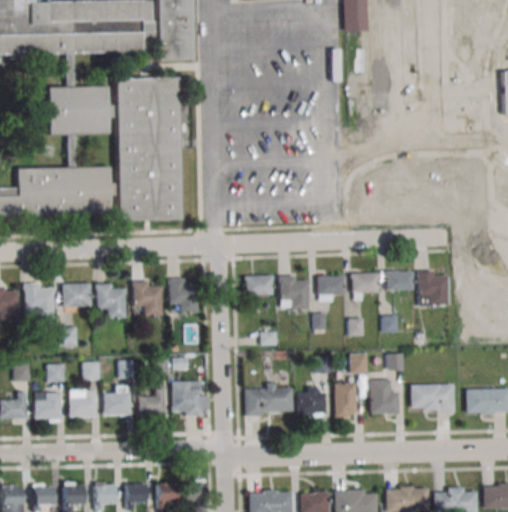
[(0,0),(40,0),(41,1),(79,0),(193,0),(195,59),(159,61),(157,54),(157,50),(76,53),(77,86),(116,85),(115,77),(179,77),(182,219),(120,221),(118,213),(0,215),(0,0)]
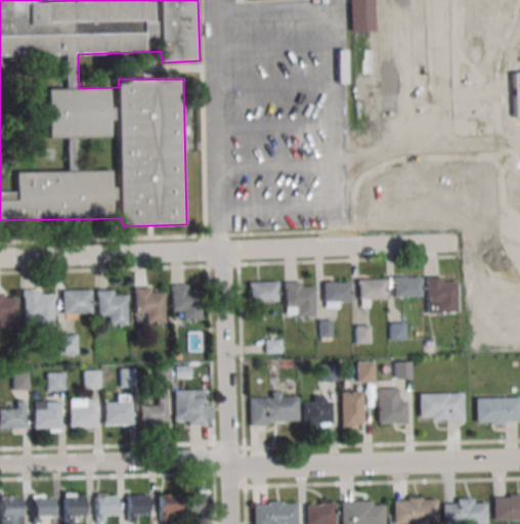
[(375,0),(376,30),(353,31),(352,0),(375,0)]
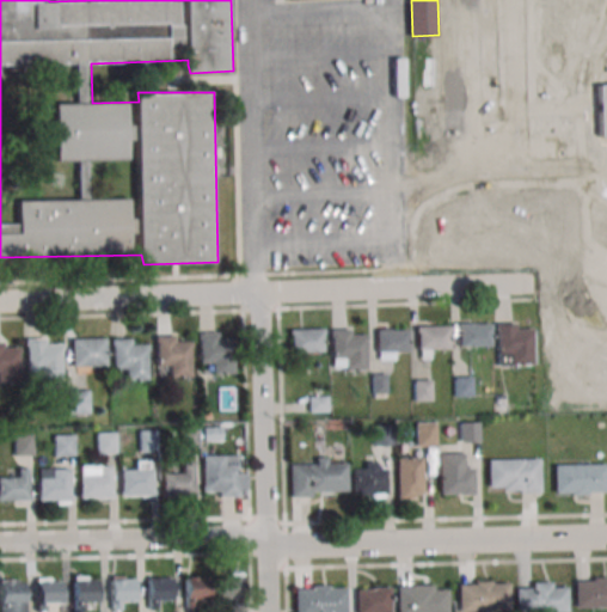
[(495,323),(461,323),(461,346),(495,346),(495,323)]
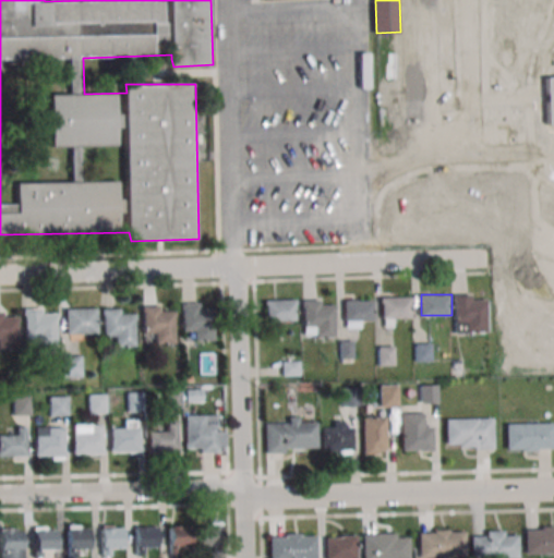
[(456,294),(456,332),(489,332),(489,294),(456,294)]
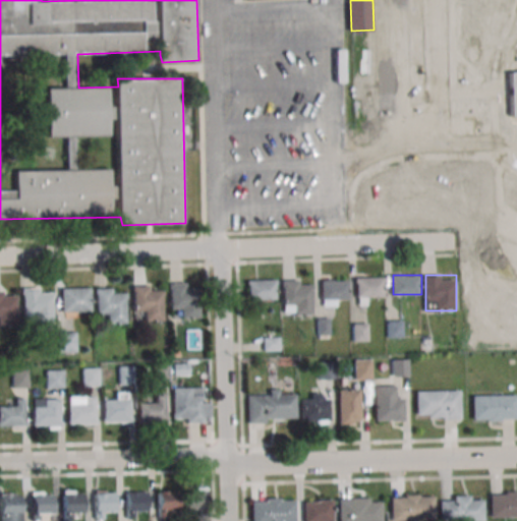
[(358,303),(375,303),(375,296),(387,296),(387,276),(358,276),(358,303)]
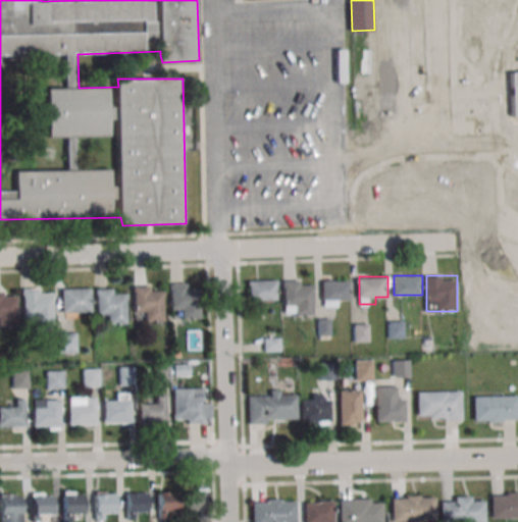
[(251,299),(279,299),(279,279),(251,279),(251,299)]
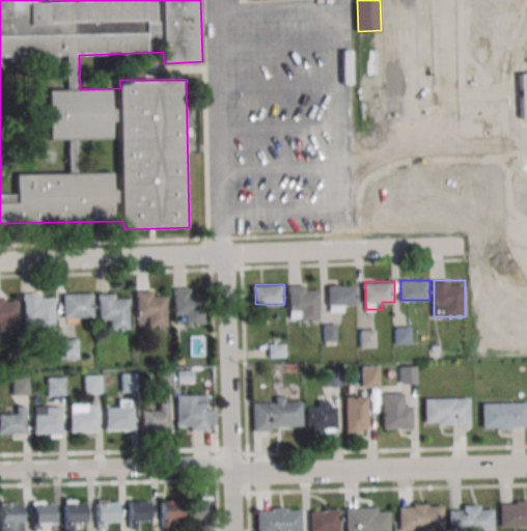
[(322,320),(322,284),(289,284),(289,320),(322,320)]
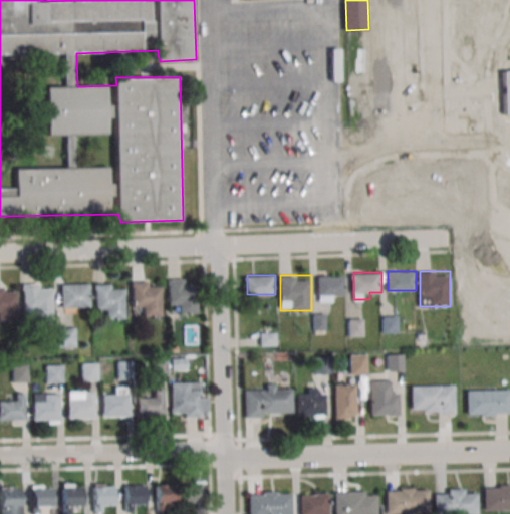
[(319,275),(319,301),(337,301),(337,296),(346,296),(346,275),(319,275)]
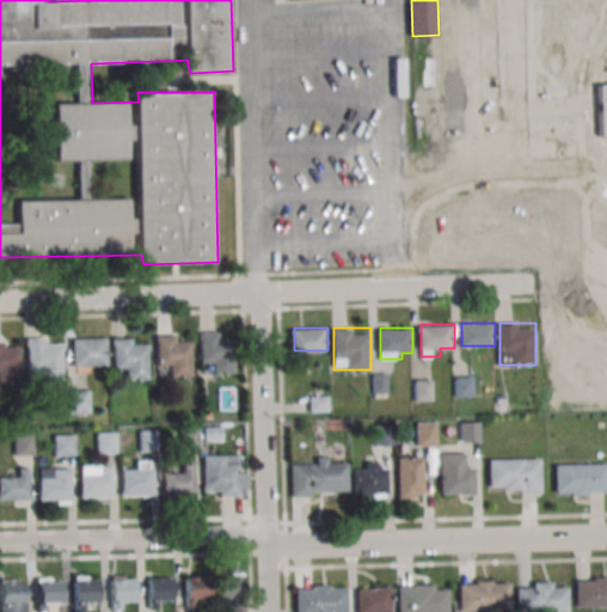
[(203,335),(203,363),(216,363),(216,375),(238,374),(238,340),(222,341),(222,335),(203,335)]
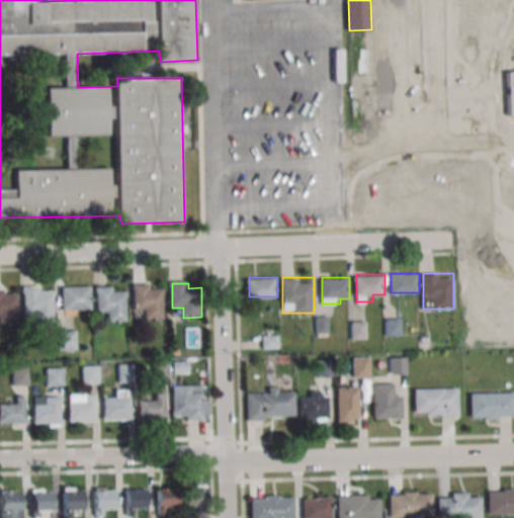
[(64,285),(64,310),(93,310),(93,285),(64,285)]
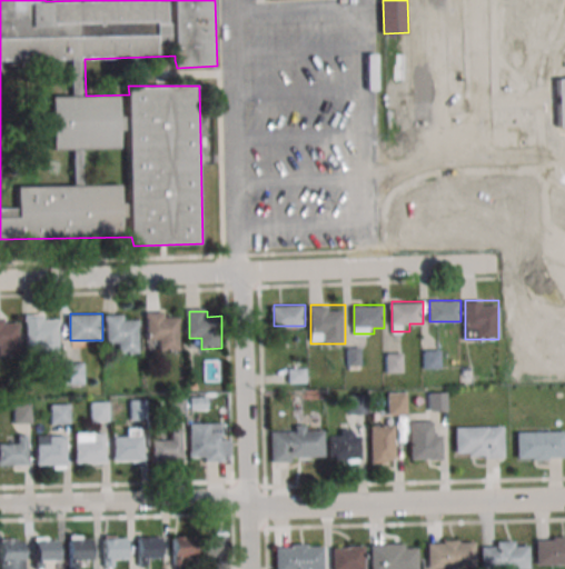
[(150,315),(150,341),(162,341),(162,352),(182,351),(181,319),(168,319),(168,315),(150,315)]
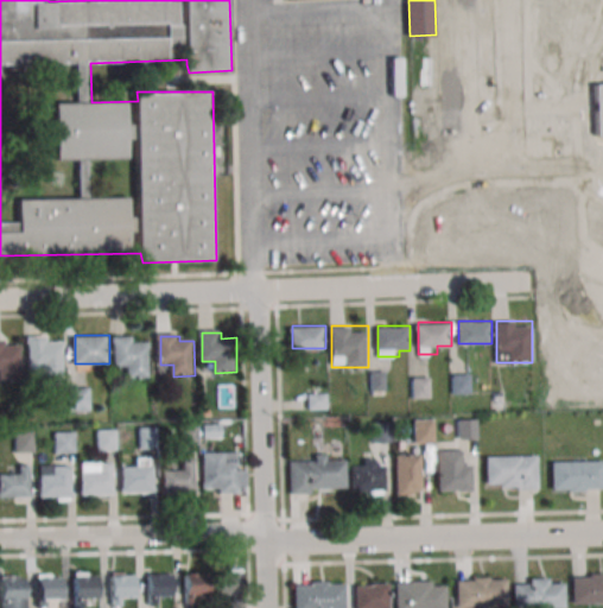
[(30,339),(31,367),(43,367),(44,379),(65,378),(64,343),(49,344),(49,339),(30,339)]
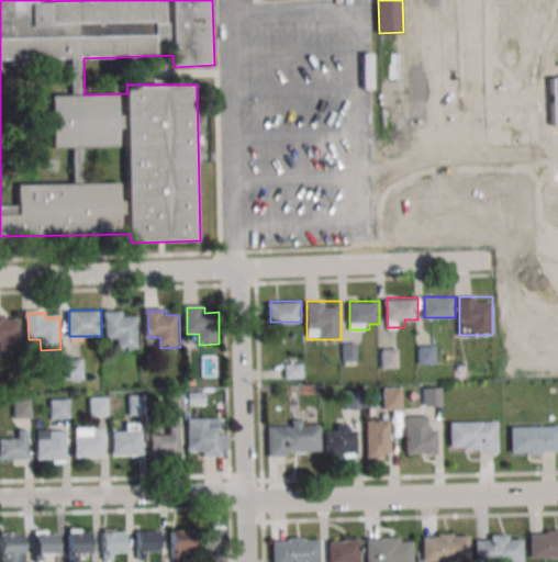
[(108,313),(108,340),(120,339),(120,350),(140,349),(138,318),(125,318),(125,313),(108,313)]
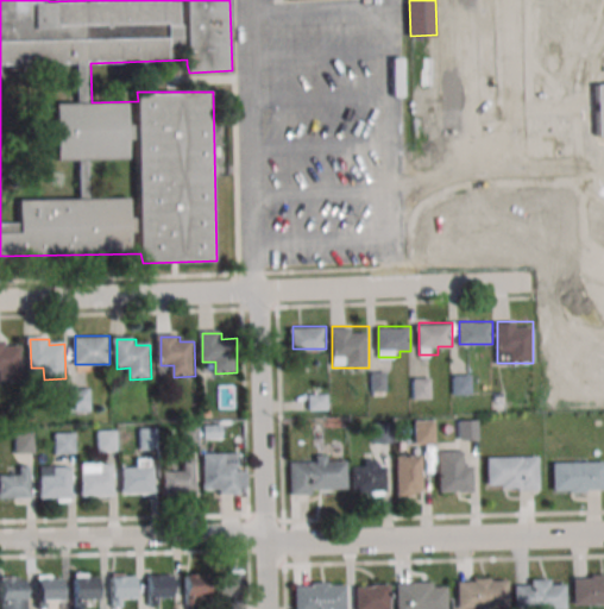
[(0,343),(0,371),(1,371),(1,382),(23,382),(21,347),(7,347),(7,343),(0,343)]
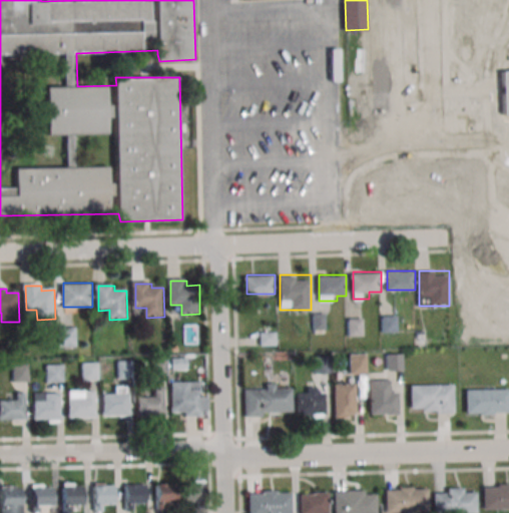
[(327,313),(314,313),(314,332),(327,332),(327,313)]
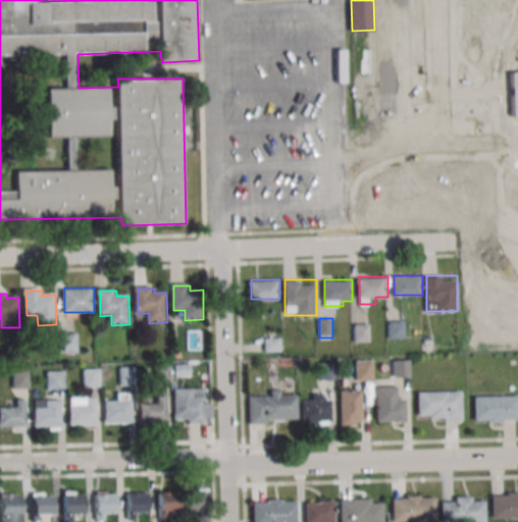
[(406,337),(406,320),(391,320),(391,337),(406,337)]
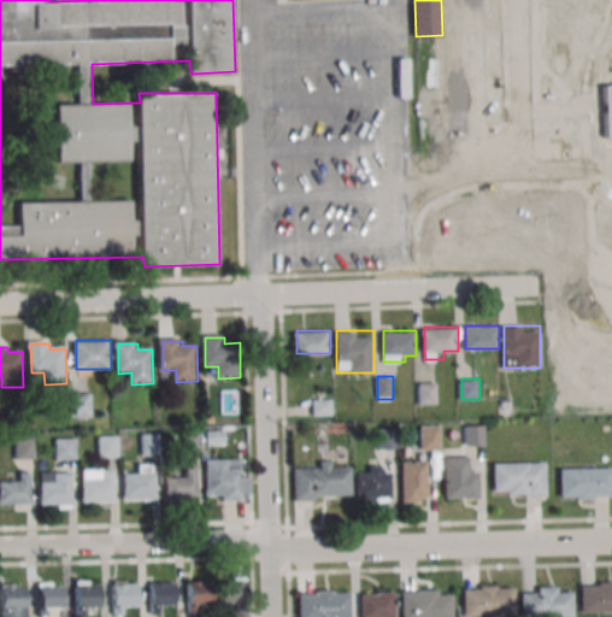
[(440,404),(440,381),(421,381),(421,404),(440,404)]
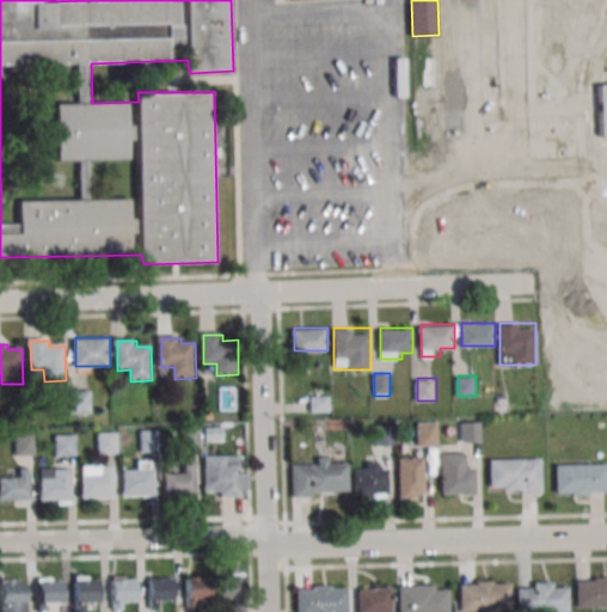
[(72,392),(91,392),(92,414),(72,414),(72,392)]
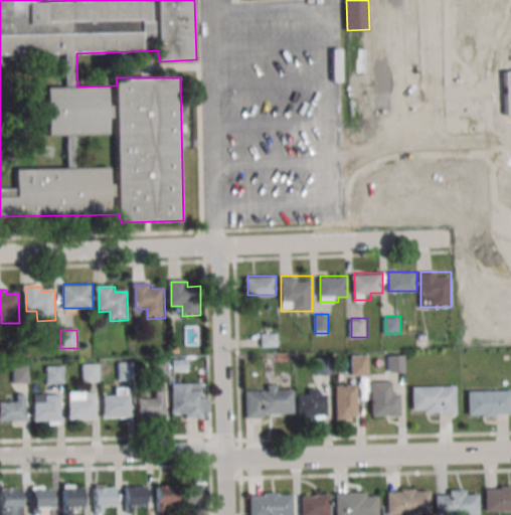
[(263,332),(263,346),(279,346),(279,332),(263,332)]
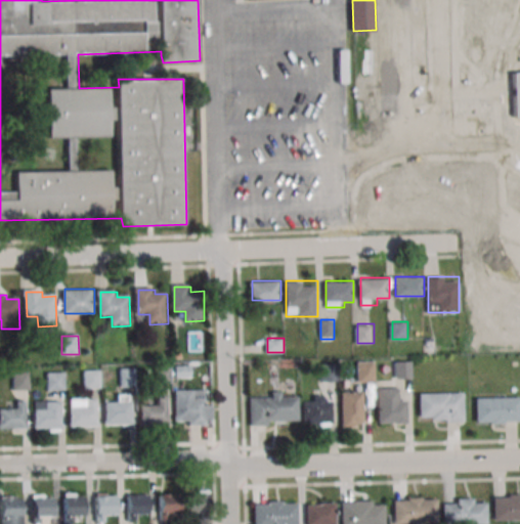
[(396,360),(396,378),(415,378),(415,360),(396,360)]
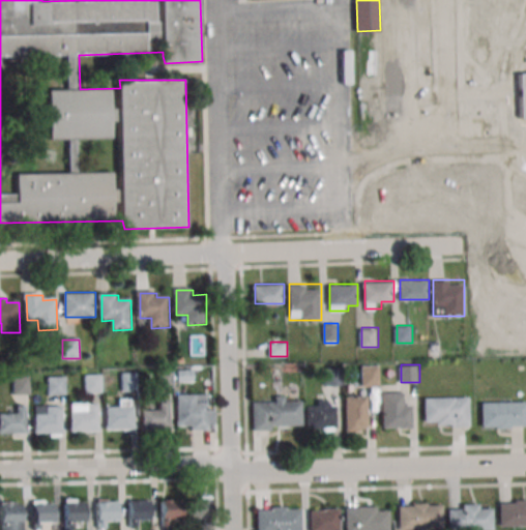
[(381,387),(381,365),(363,365),(363,387),(381,387)]
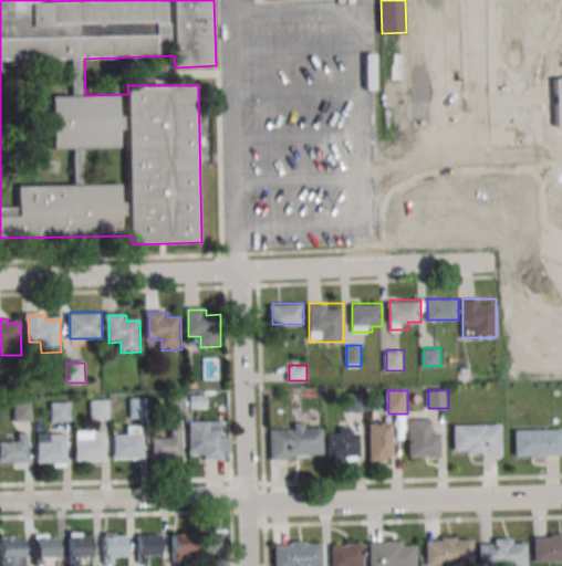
[(365,411),(365,392),(349,392),(349,411),(365,411)]
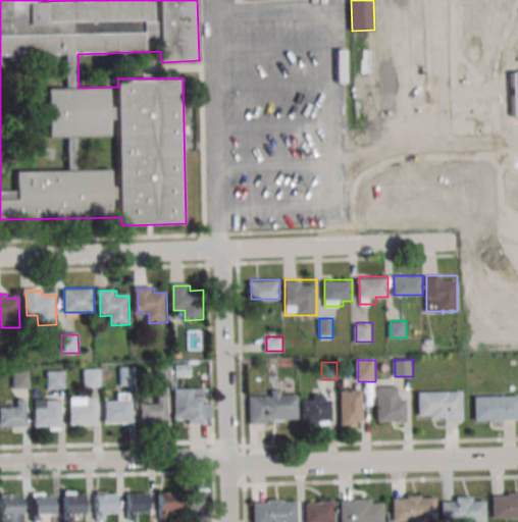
[(193,365),(193,376),(177,377),(176,365),(193,365)]
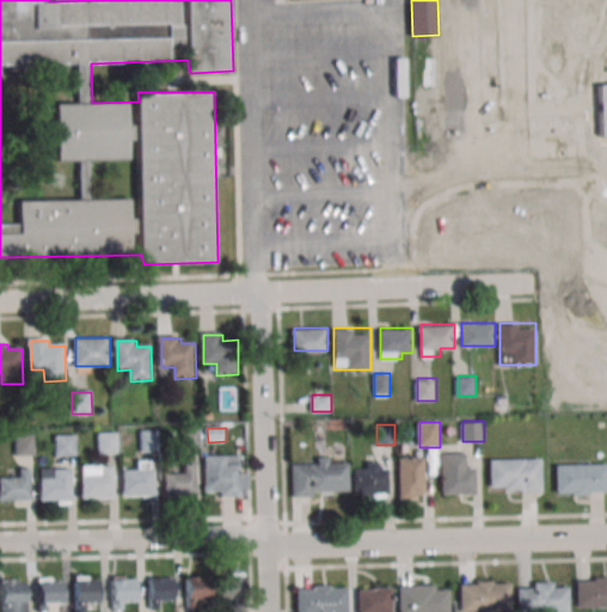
[(160,430),(160,454),(143,454),(143,432),(160,430)]
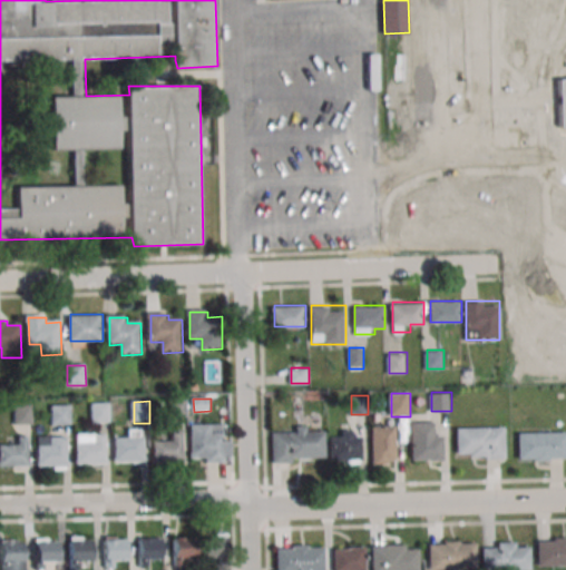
[(172,401),(172,414),(187,414),(187,401),(172,401)]
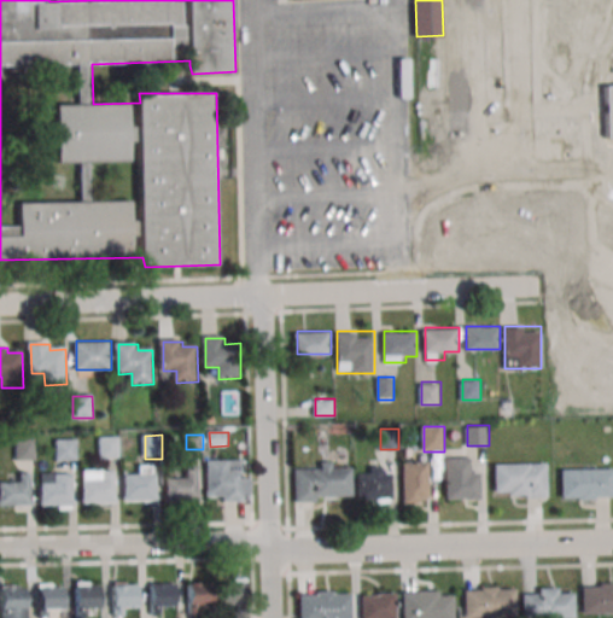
[(100,438),(121,437),(121,459),(101,459),(100,438)]
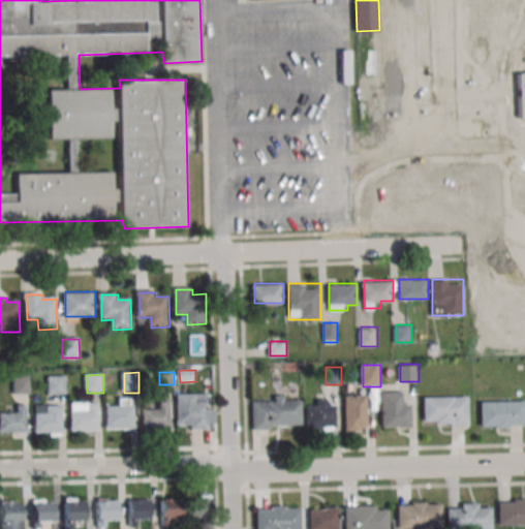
[(14,377),(32,376),(32,395),(16,395),(14,377)]
